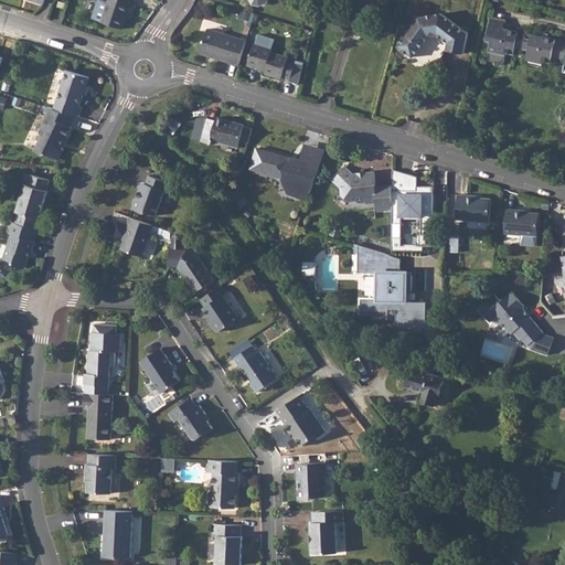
[(108,0),(100,23),(121,31),(130,4),(128,3),(129,0),(108,0)]
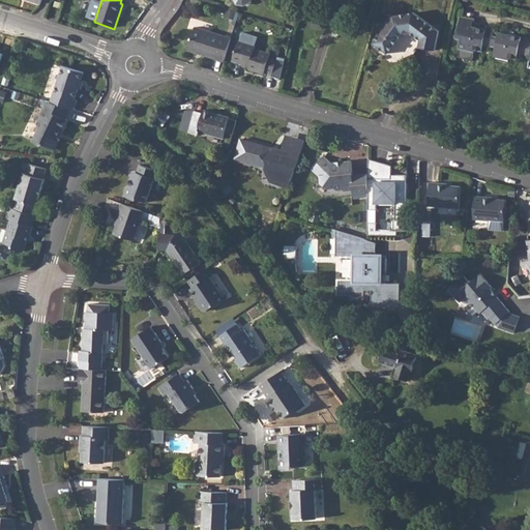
[(385,26),(375,40),(388,52),(404,31),(405,32),(410,30),(410,29),(421,36),(419,43),(436,48),(439,29),(414,10),(392,13),(383,24),(385,26)]
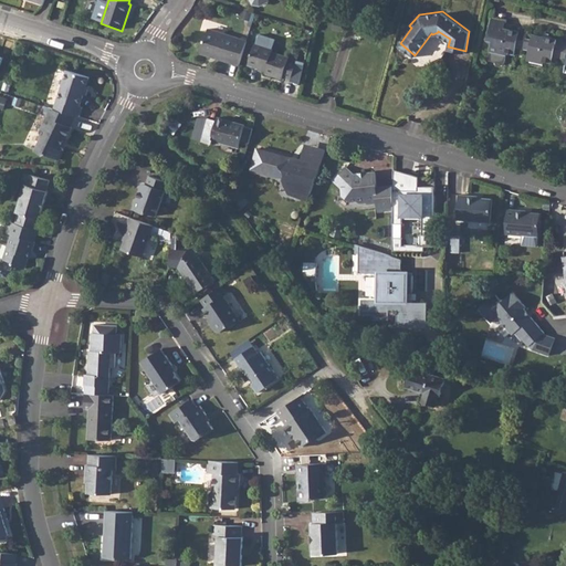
[(504,64),(507,53),(514,54),(515,49),(528,51),(526,60),(528,61),(542,64),(543,61),(551,63),(553,56),(565,60),(565,67),(565,71),(565,41),(548,37),(542,35),(533,33),(532,38),(526,38),(528,30),(520,28),(520,30),(504,27),(506,20),(492,17),(486,41),(492,42),(490,52),(491,52),(489,61),(494,62),(498,65),(501,66),(504,64)]
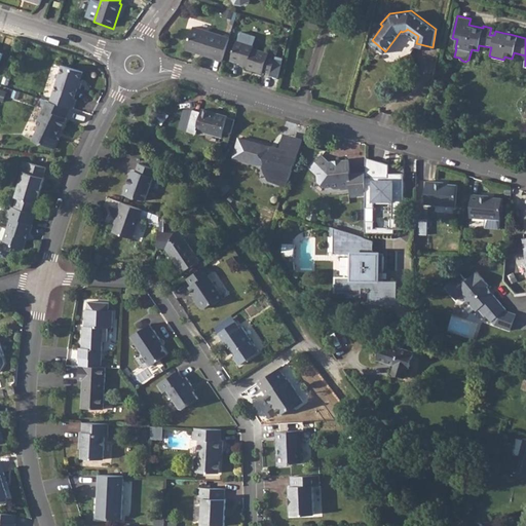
[(186,49),(222,61),(229,38),(193,27),(186,49)]
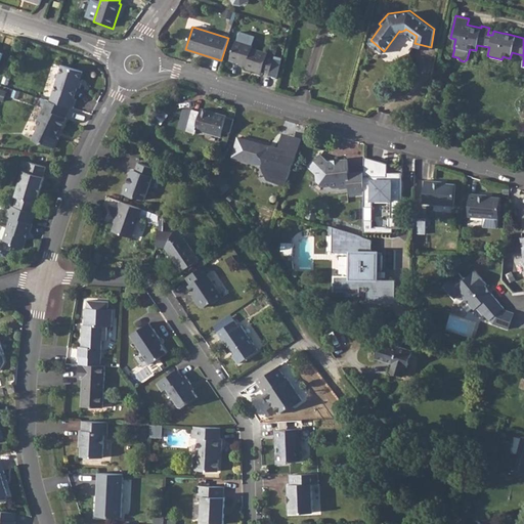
[(229,60),(238,63),(246,66),(245,69),(260,74),(261,73),(268,75),(273,58),(266,55),(267,54),(252,49),(253,45),(252,45),(255,38),(239,33),(237,40),(236,40),(229,60)]
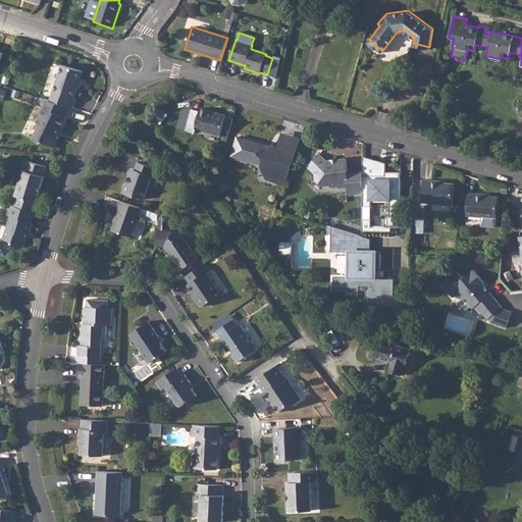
[(266,54),(265,55),(272,58),(274,52),(267,49),(266,54)]
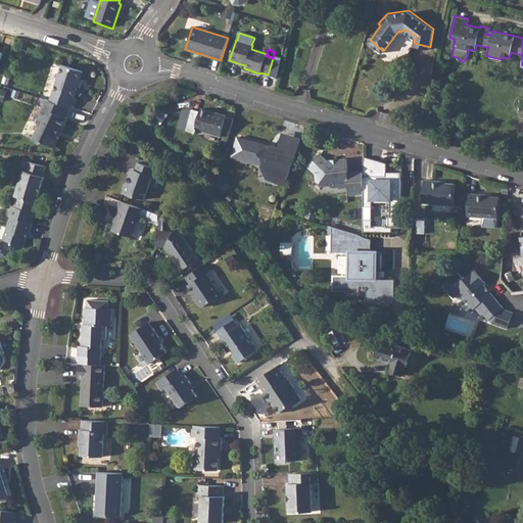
[(61,64),(49,100),(69,107),(73,108),(76,99),(73,98),(77,87),(79,88),(82,80),(80,79),(82,72),(61,64)]
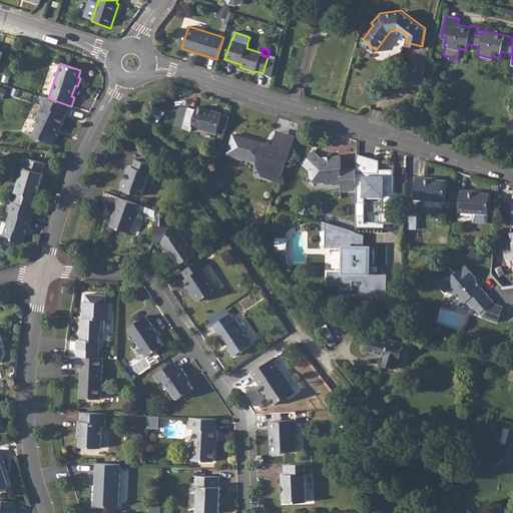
[(48,98),(40,96),(37,102),(43,105),(36,119),(38,123),(31,137),(39,141),(42,140),(53,145),(57,135),(56,131),(60,124),(61,125),(65,115),(64,114),(68,105),(48,98)]
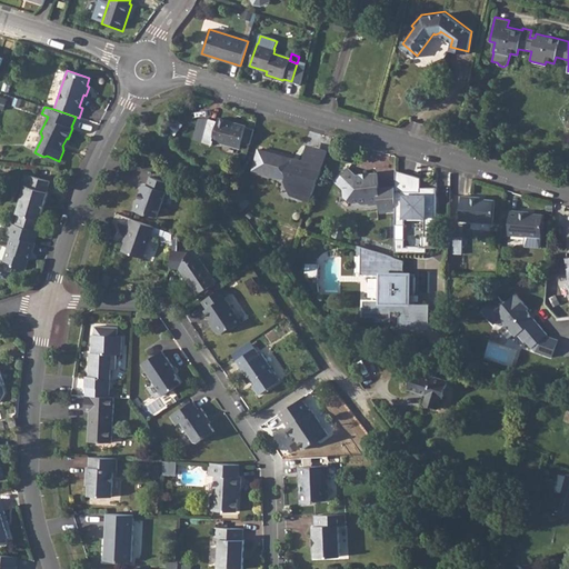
[(209,119),(202,142),(212,146),(215,141),(240,148),(241,143),(250,146),(255,130),(246,128),(247,127),(219,118),(218,121),(209,119)]
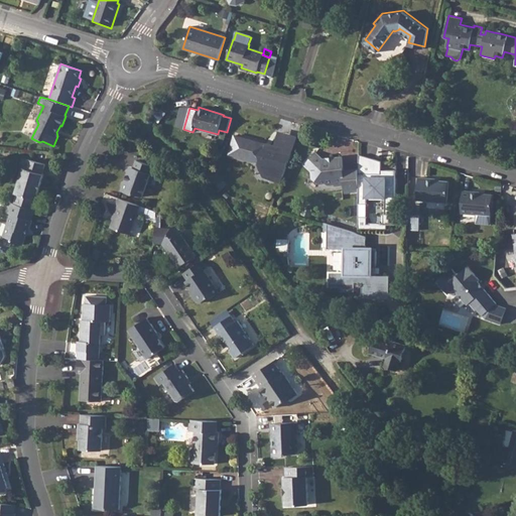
[(282,183),(295,136),(276,130),(272,145),(266,144),(261,162),(264,178),(282,183)]
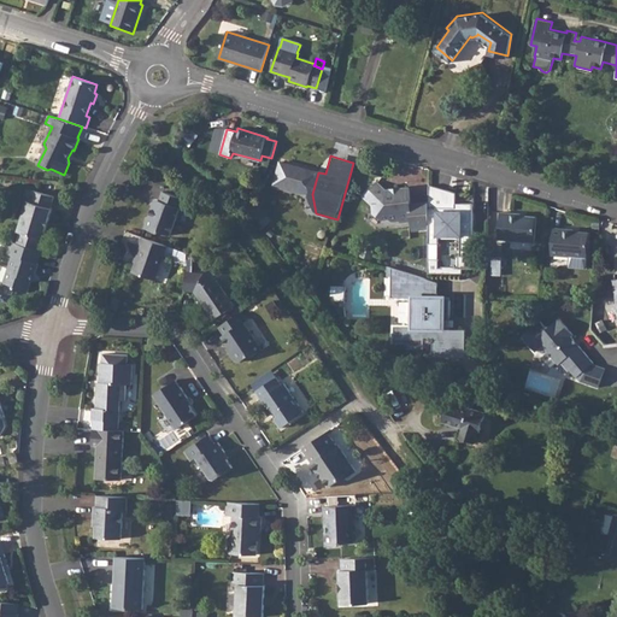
[(288,170),(278,166),(274,184),(312,194),(318,172),(289,164),(288,170)]
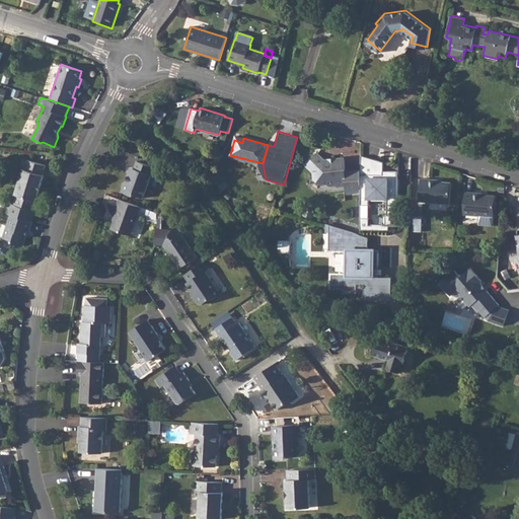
[(347,186),(346,173),(344,159),(330,160),(330,163),(325,163),(325,161),(317,155),(308,167),(316,172),(316,179),(323,184),(328,184),(331,187),(338,186),(339,187),(347,186)]
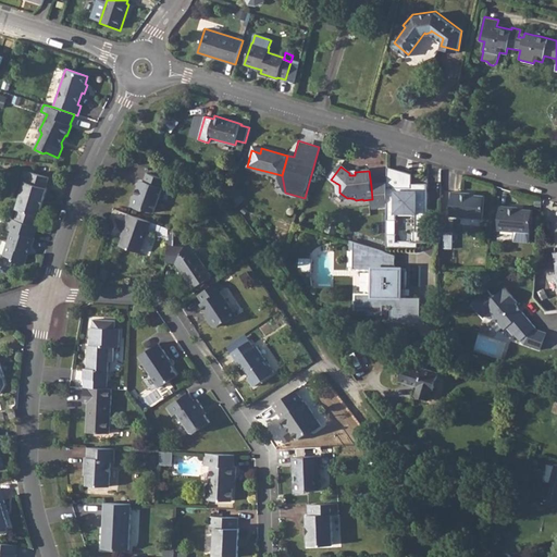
[(24,182),(15,209),(17,209),(14,220),(34,225),(37,215),(38,215),(47,188),(45,187),(48,177),(29,172),(25,183),(24,182)]
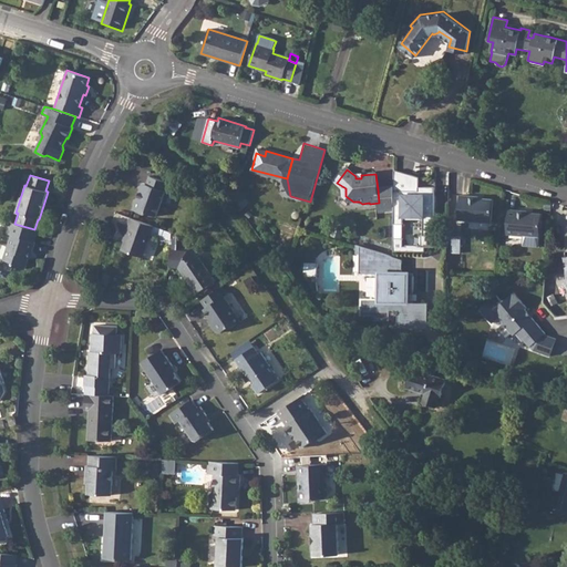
[(421,176),(398,175),(398,187),(397,202),(397,210),(394,251),(424,254),(425,246),(401,245),(402,217),(425,218),(424,234),(432,234),(434,185),(420,185),(421,176)]
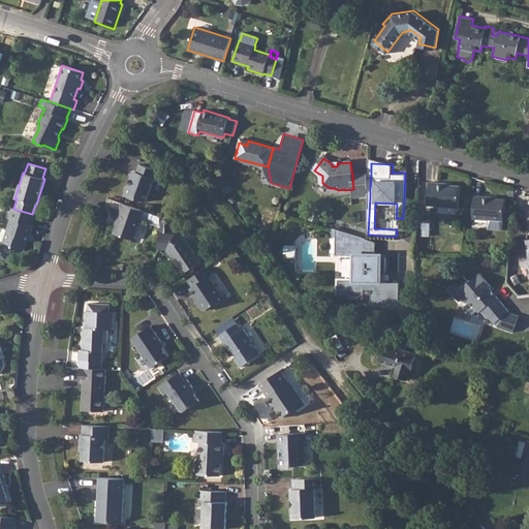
[(132,178),(124,196),(135,200),(137,199),(146,203),(159,173),(143,165),(138,175),(137,174),(134,179),(132,178)]
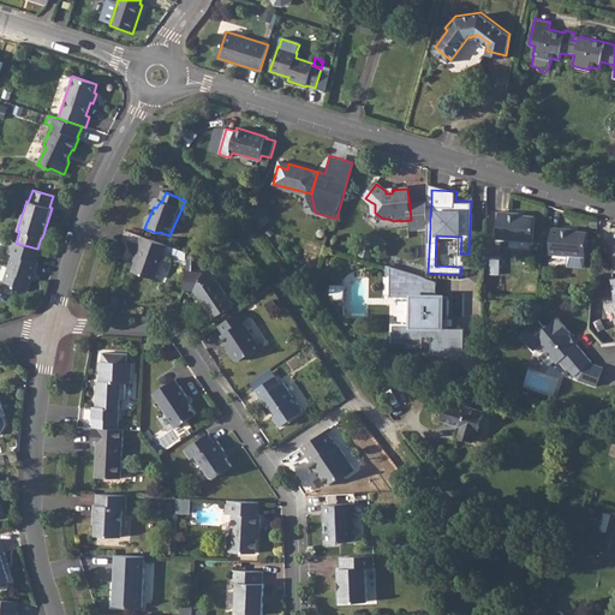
[(431,203),(410,206),(411,220),(430,219),(431,203)]
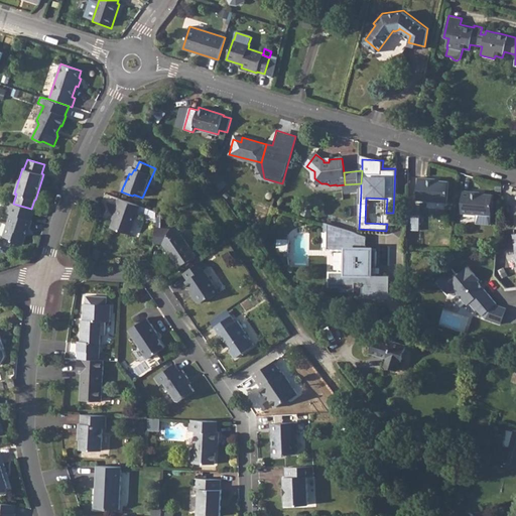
[(418,178),(416,201),(446,203),(448,181),(434,180),(434,178),(418,178)]
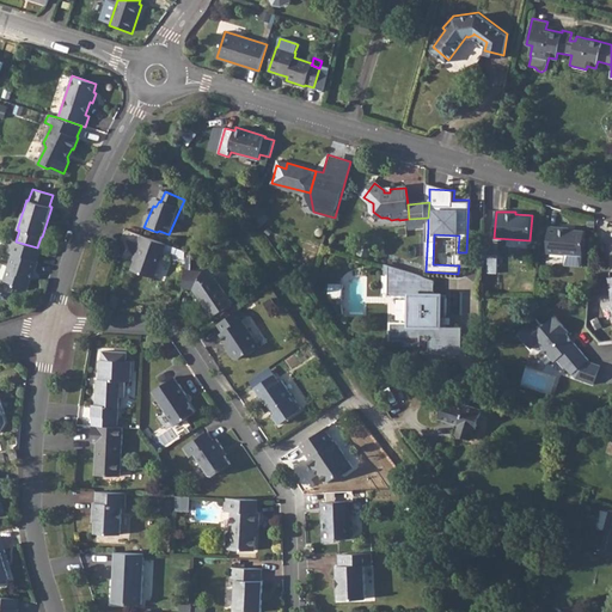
[(428,218),(409,219),(410,230),(428,227),(428,218)]
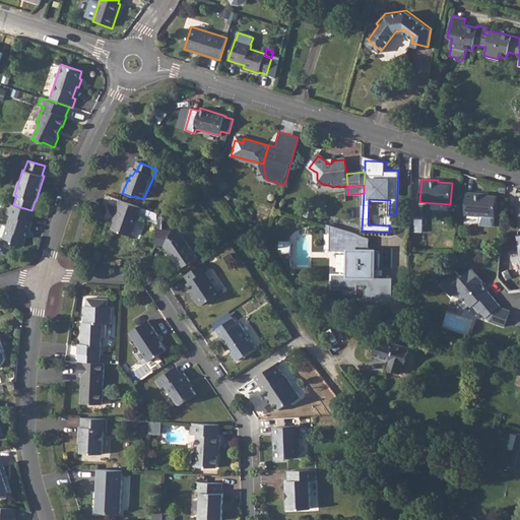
[(466,191),(465,214),(495,216),(496,195),(482,194),(482,193),(466,191)]
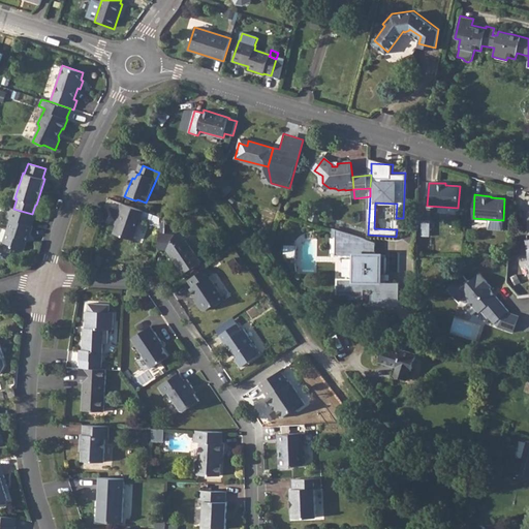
[(143,210),(121,203),(118,211),(120,212),(117,220),(118,220),(113,234),(132,240),(143,210)]
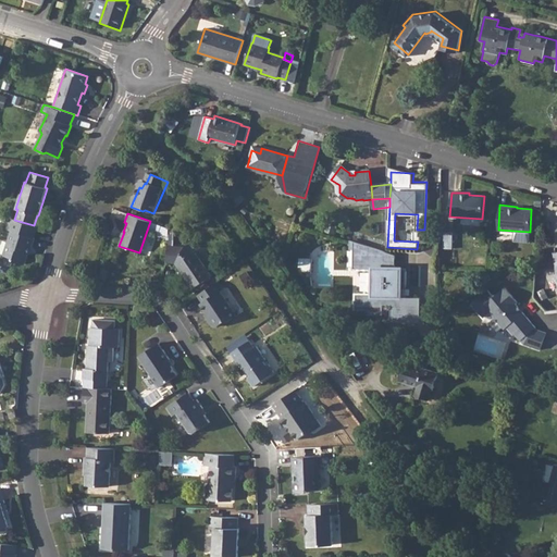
[(14,220),(10,218),(7,229),(12,231),(4,255),(12,258),(13,261),(24,264),(29,246),(32,247),(35,237),(33,237),(36,226),(34,225),(14,220)]
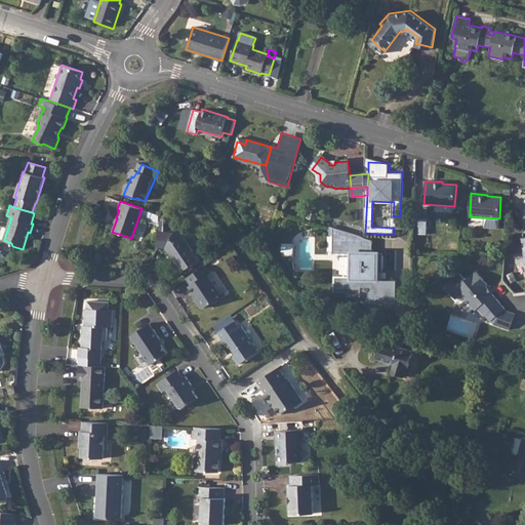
[(427,219),(417,219),(417,234),(427,234),(427,219)]
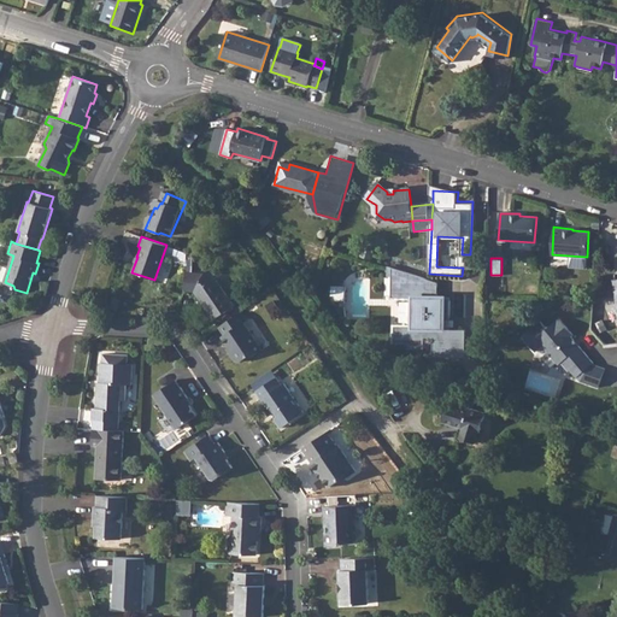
[(412,327),(395,327),(395,344),(410,344),(410,350),(425,350),(425,338),(434,338),(434,357),(466,357),(466,330),(451,329),(451,328),(445,327),(445,319),(451,319),(451,298),(439,298),(439,282),(429,280),(393,268),(393,277),(392,298),(412,298),(412,301),(412,323),(412,327)]
